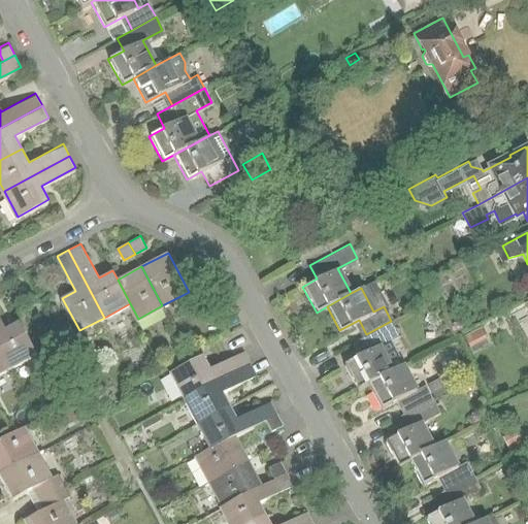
[(0,315),(0,346),(10,365),(37,351),(35,347),(31,348),(17,321),(6,327),(0,315)]
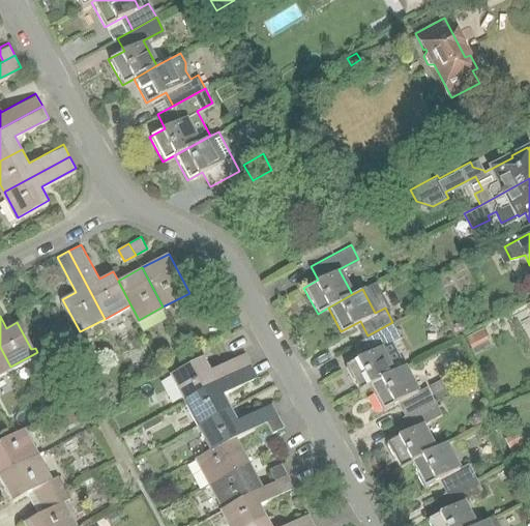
[(400,335),(392,322),(367,335),(353,344),(360,357),(345,366),(358,390),(370,384),(393,371),(404,366),(390,341),(400,335)]
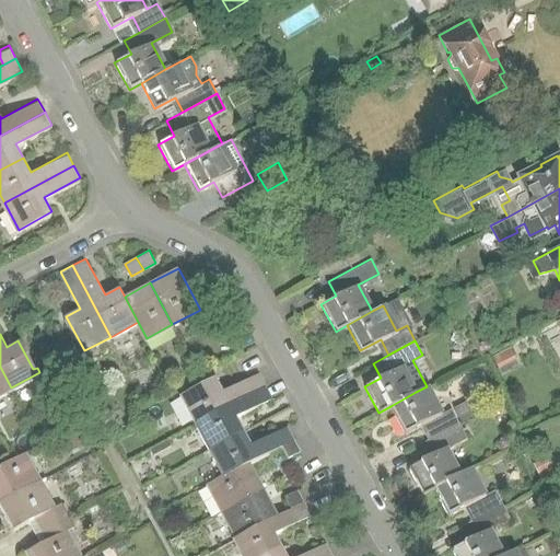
[(511,344),(492,355),(498,367),(517,357),(511,344)]
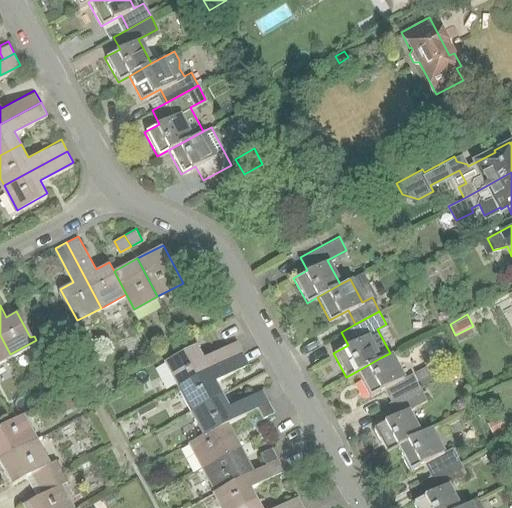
[(0,359),(10,354),(0,335),(0,359)]
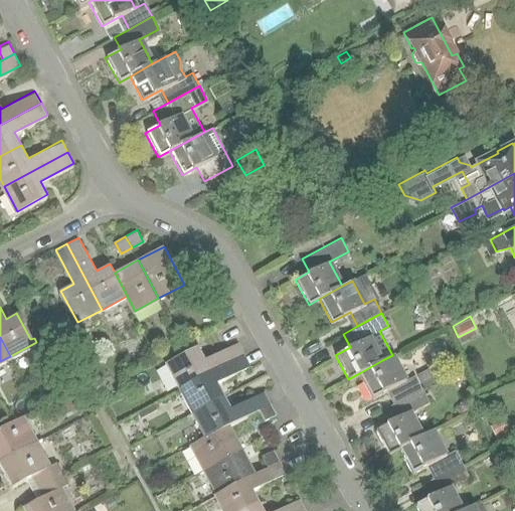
[(237,342),(204,359),(196,345),(166,361),(180,387),(243,354),(237,342)]
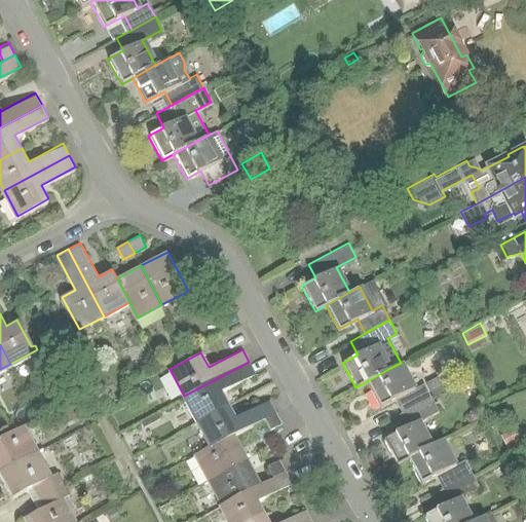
[(184,396),(197,420),(228,404),(220,390),(255,372),(249,362),(184,396)]
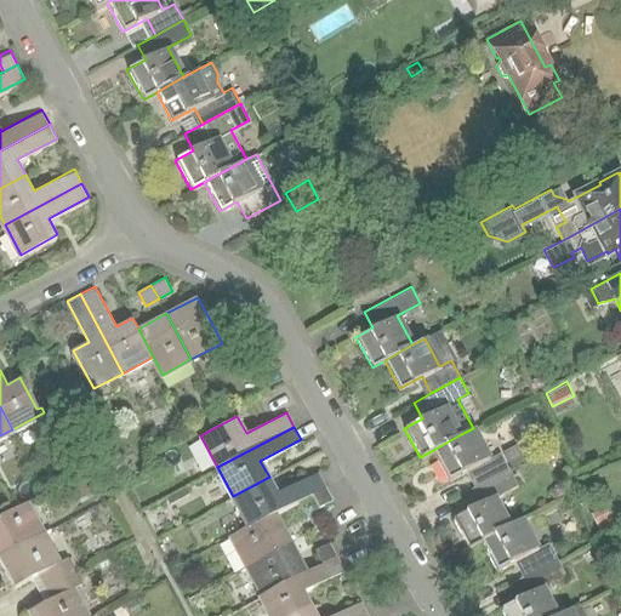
[(471,467),(479,483),(508,467),(500,451),(488,457),(473,428),(461,434),(433,450),(449,479),(471,467)]
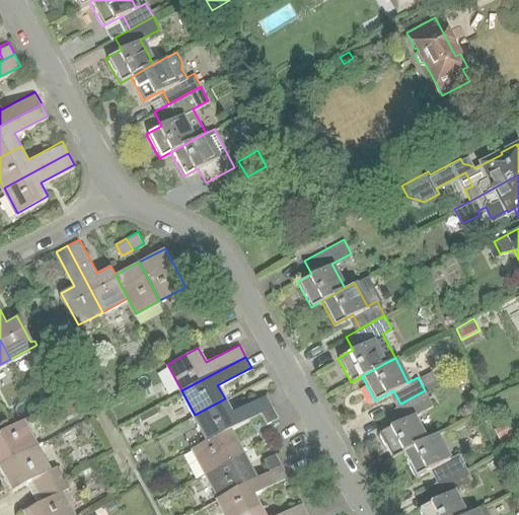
[(432,369),(420,375),(427,388),(439,382),(432,369)]
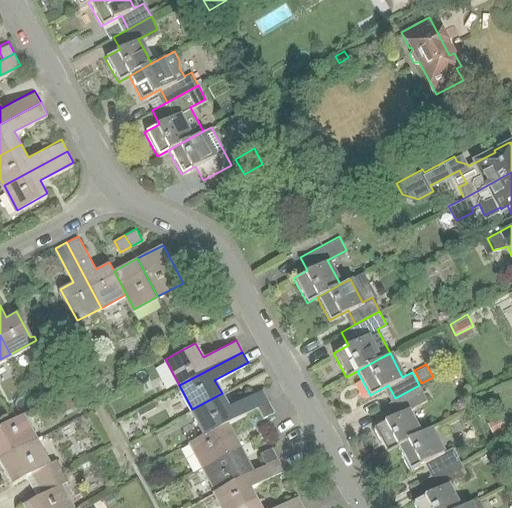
[(386,451),(397,445),(420,433),(407,409),(426,398),(419,385),(395,398),(380,406),(387,419),(373,427),(386,451)]
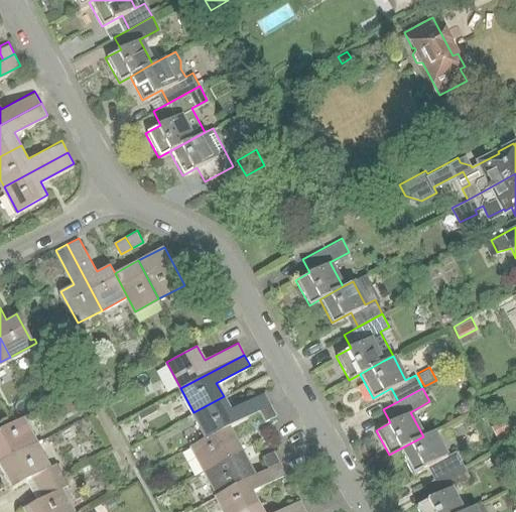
[(224,396),(194,412),(207,436),(229,424),(259,408),(270,403),(264,391),(230,409),(224,396)]
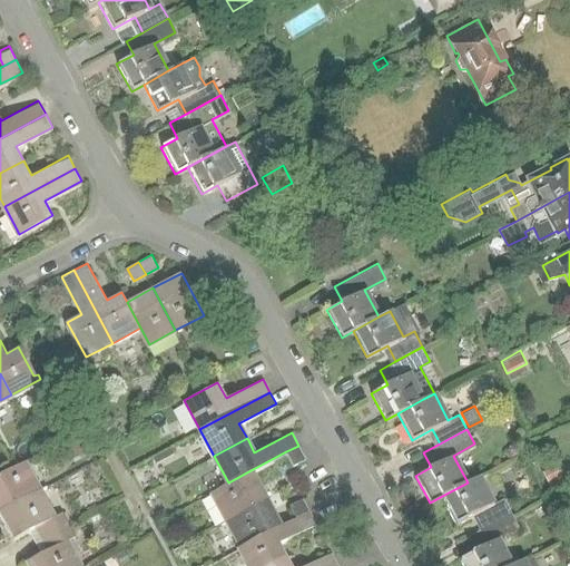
[(298,446),(286,451),(293,464),(305,457),(298,446)]
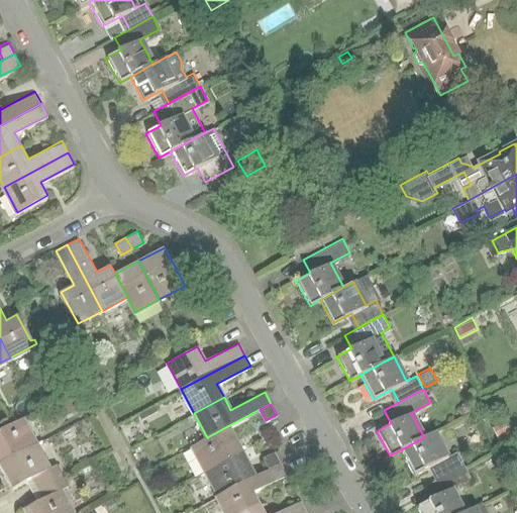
[(156,409),(153,405),(138,413),(140,418),(156,409)]
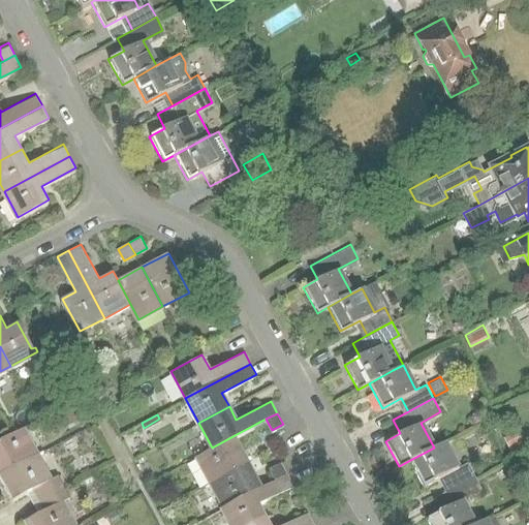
[(0,437),(0,470),(38,451),(25,425),(0,437)]
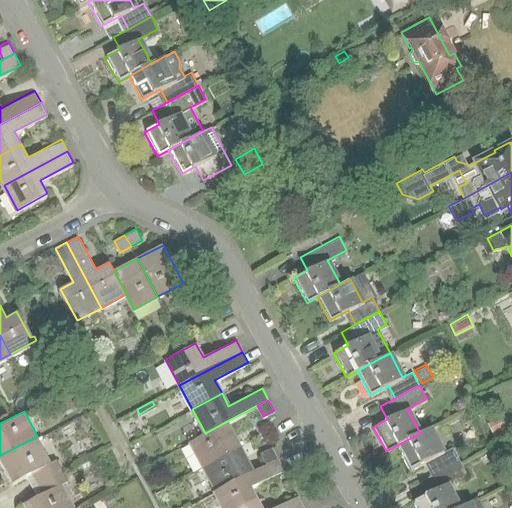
[(504,420),(490,427),(497,440),(511,433),(504,420)]
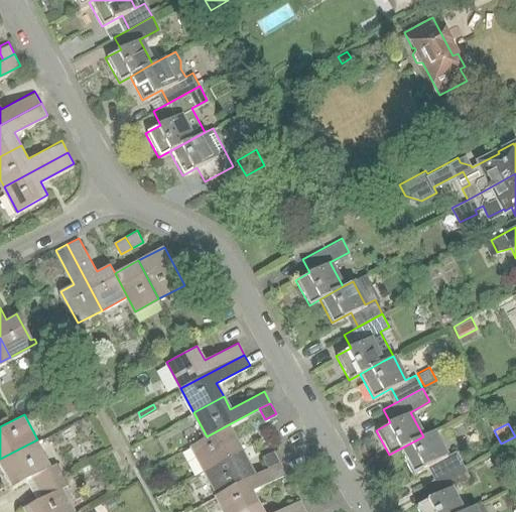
[(190,444),(204,470),(242,450),(229,424),(207,436),(190,444)]
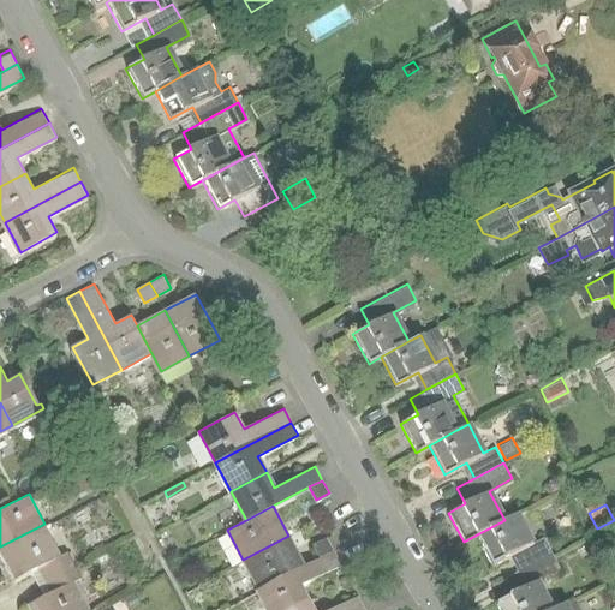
[(517,514),(505,520),(477,534),(493,564),(514,552),(523,568),(551,552),(543,537),(532,543),(517,514)]
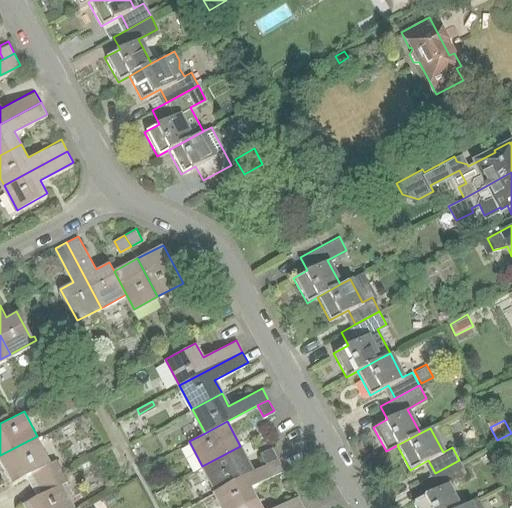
[(31,470),(36,481),(62,468),(56,457),(50,460),(37,436),(0,455),(0,458),(12,480),(31,470)]
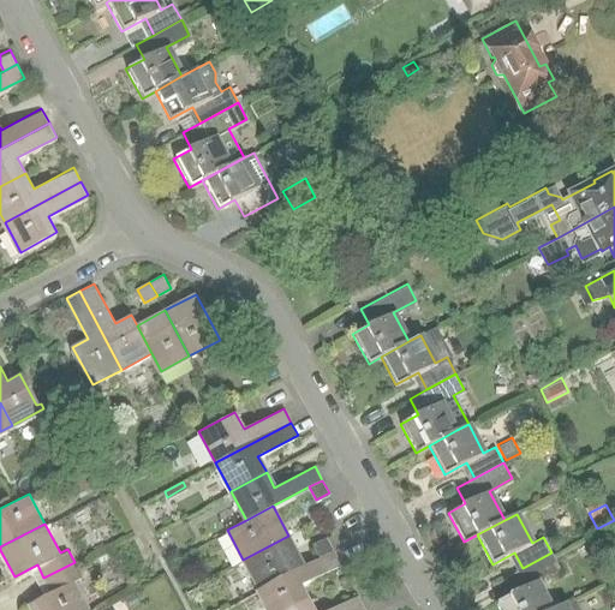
[(243,560),(258,587),(304,564),(288,536),(243,560)]
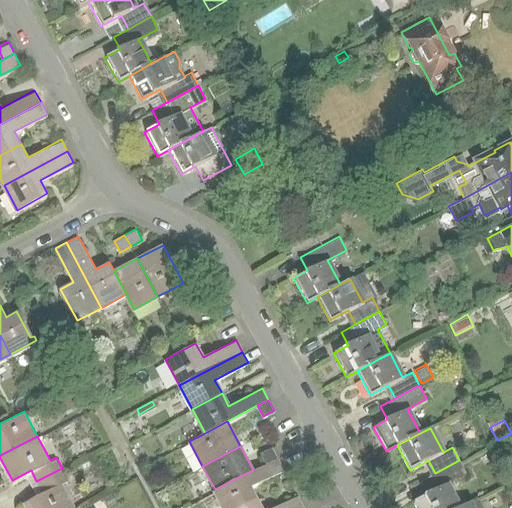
[(271,446),(259,452),(265,463),(277,457),(276,456),(271,446)]
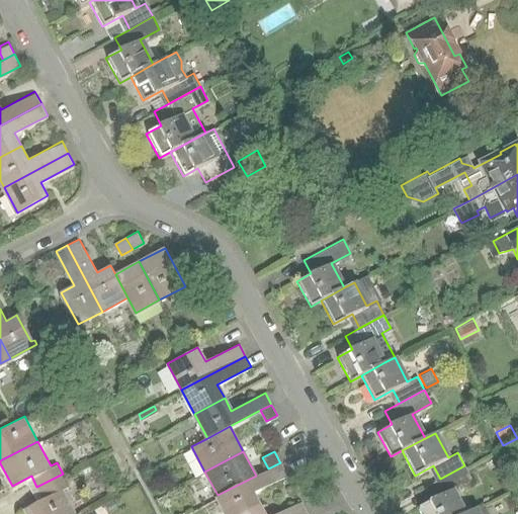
[(244,513),(261,506),(253,492),(286,474),(280,462),(268,468),(256,476),(218,495),(216,496),(225,513),(244,513)]
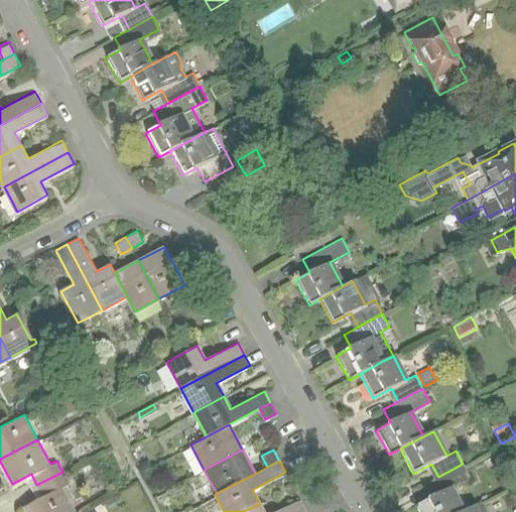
[(470,476),(463,464),(438,477),(423,485),(430,497),(416,505),(419,511),(462,511),(464,511),(449,487),(470,476)]
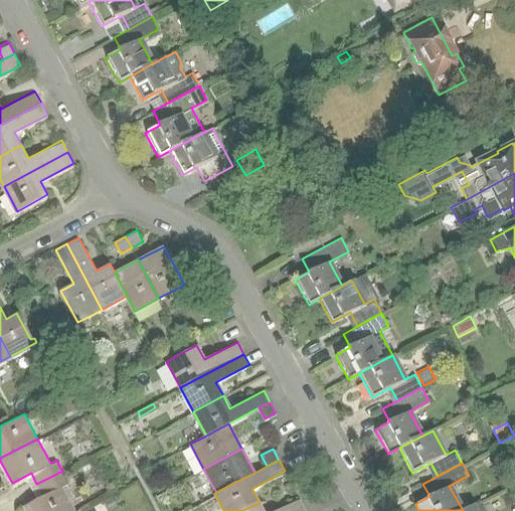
[(62,471),(36,484),(42,495),(23,504),(26,510),(72,510),(74,510),(61,484),(67,481),(62,471)]
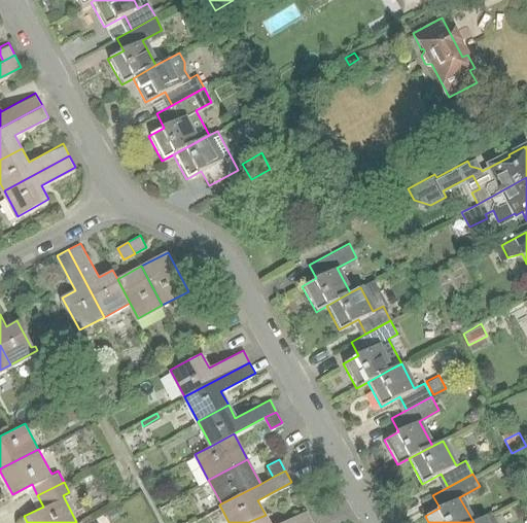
[(114,508),(106,512),(112,521),(119,517),(114,508)]
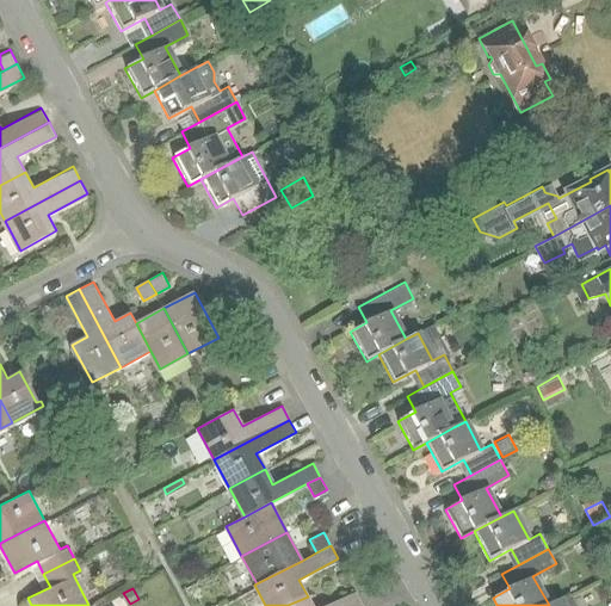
[(288,605),(358,605),(362,605),(353,591),(323,605),(312,605),(308,597),(288,605)]
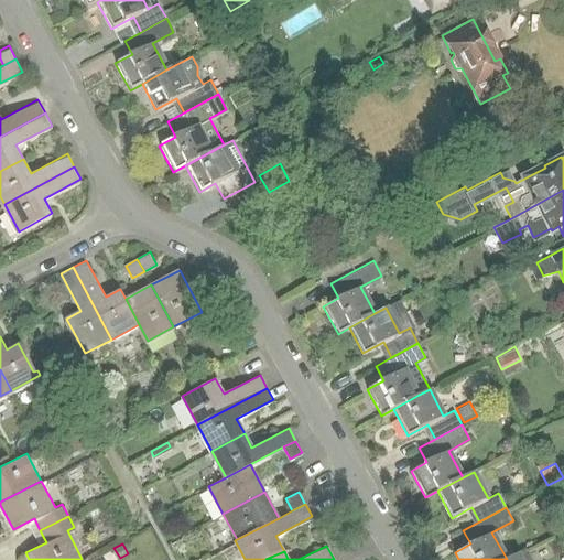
[(533,559),(528,548),(507,559),(505,559),(533,559)]
